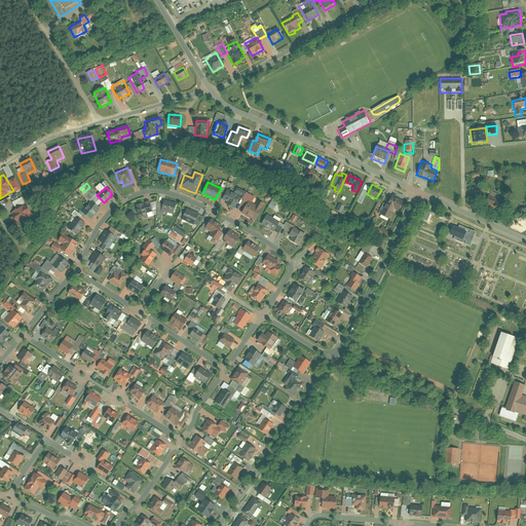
[(240,196),(227,189),(222,199),(227,202),(226,203),(234,208),(240,196)]
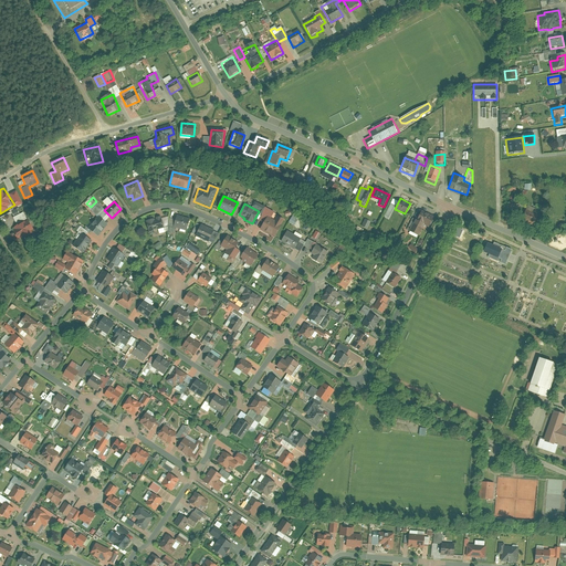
[(537,209),(527,205),(525,209),(523,209),(520,218),(532,223),(537,209)]
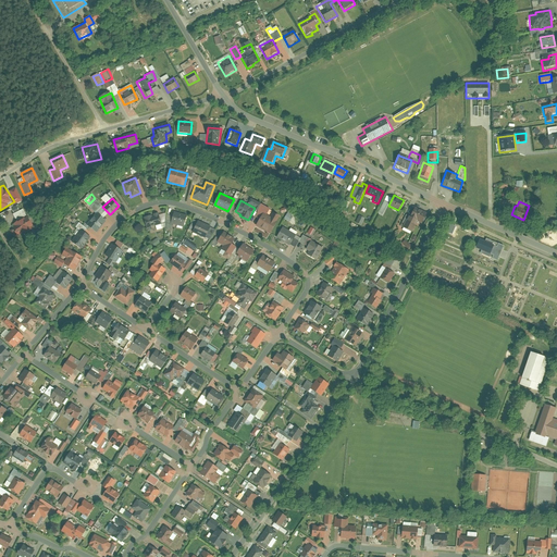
[(428,212),(413,205),(403,225),(411,231),(417,220),(422,223),(428,212)]
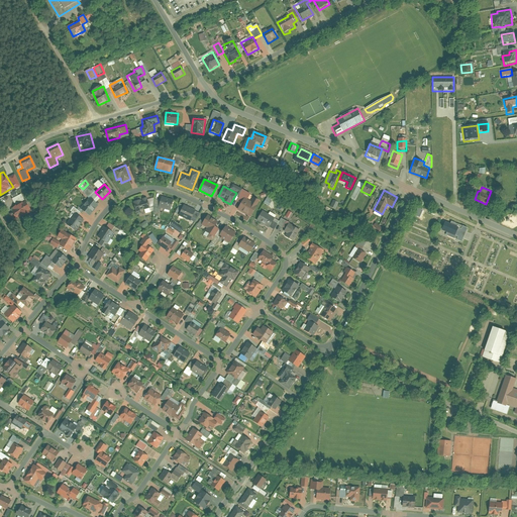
[(266,203),(271,206),(275,199),(271,196),(266,203)]
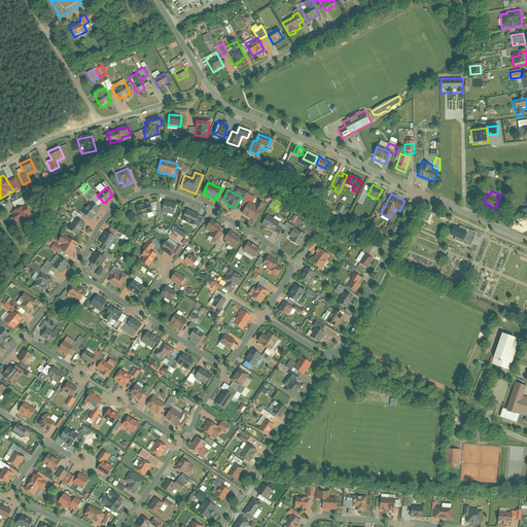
[(99,208),(91,202),(81,213),(90,220),(99,208)]
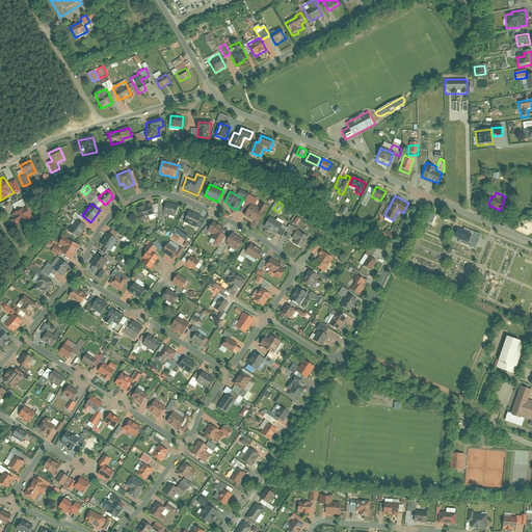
[(150,204),(137,209),(140,218),(153,214),(150,204)]
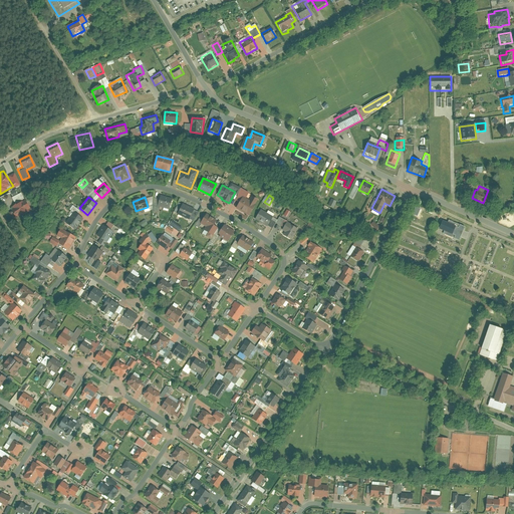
[(172,199),(161,197),(159,207),(169,210),(172,199)]
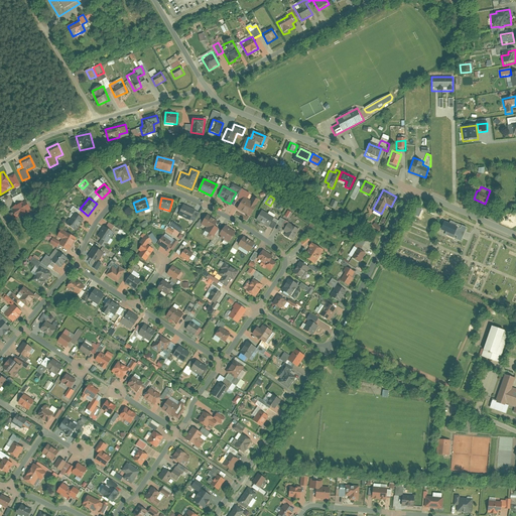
[(250,201),(244,198),(237,211),(249,217),(258,201),(252,198),(250,201)]
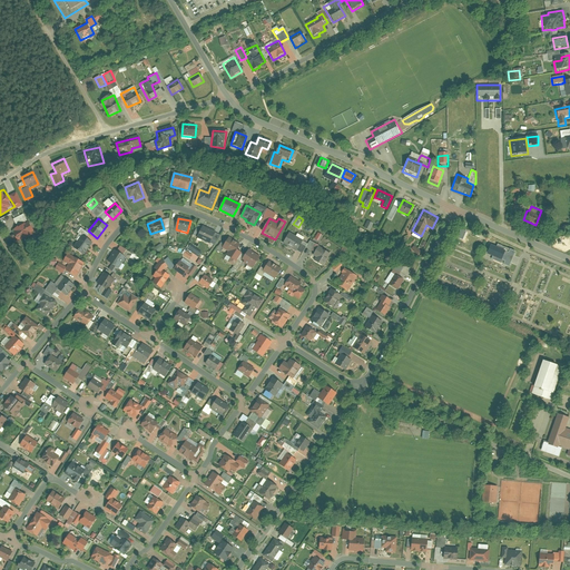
[(369,219),(364,227),(371,231),(375,223),(369,219)]
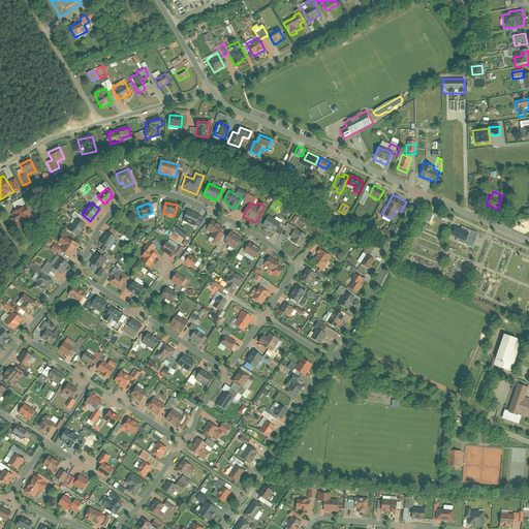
[(12,218),(10,219),(13,226),(23,220),(24,221),(30,217),(29,215),(31,214),(25,205),(12,212),(12,218)]
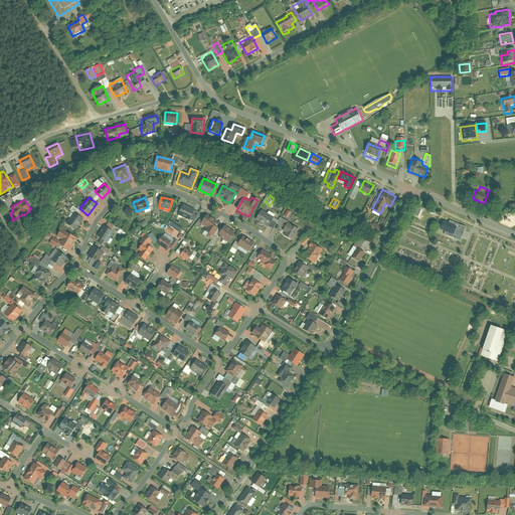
[(194,210),(183,205),(178,216),(189,221),(194,210)]
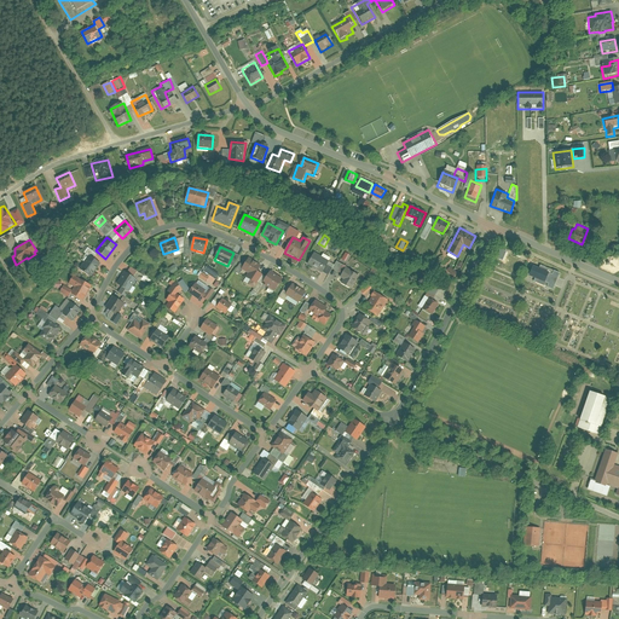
[(328,261),(314,253),(307,265),(320,273),(328,261)]
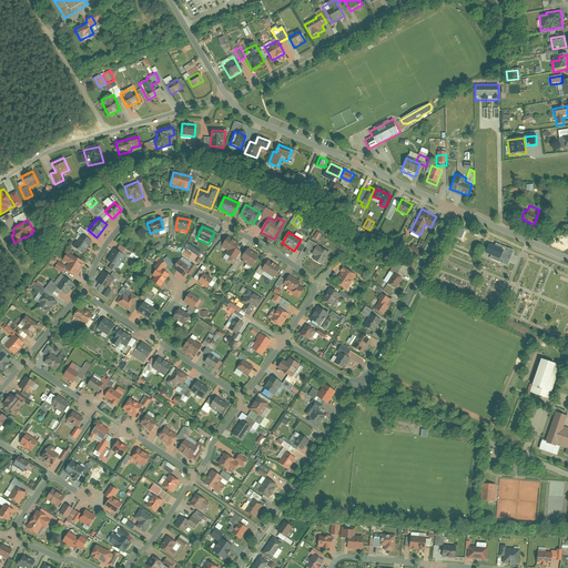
[(91,241),(81,234),(72,247),(82,254),(91,241)]
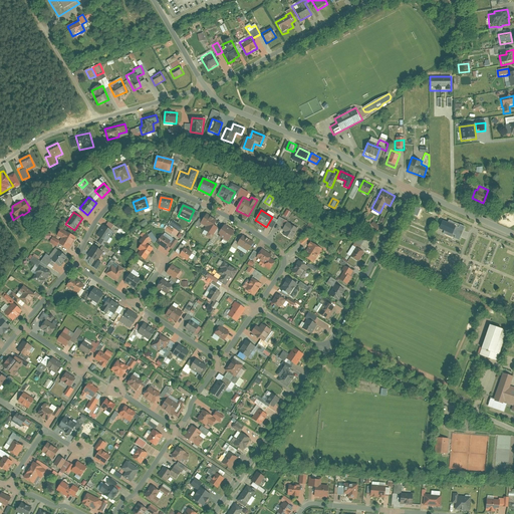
[(221,223),(206,215),(201,224),(207,228),(203,234),(211,240),(221,223)]
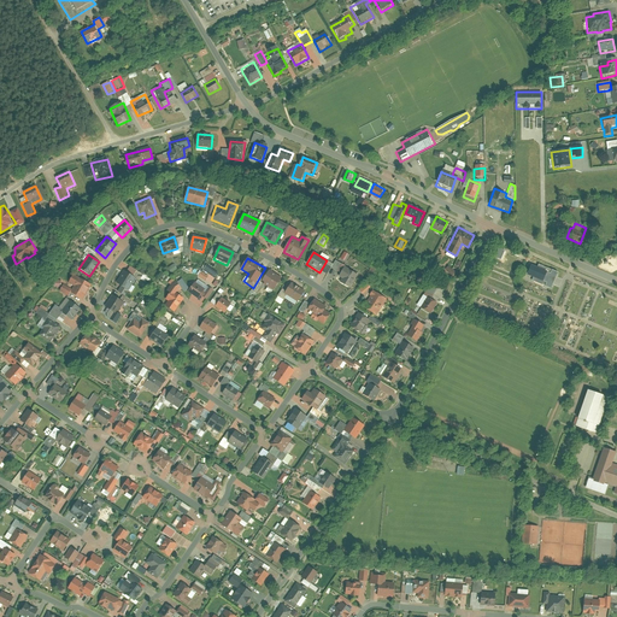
[(456,271),(448,264),(445,268),(452,275),(456,271)]
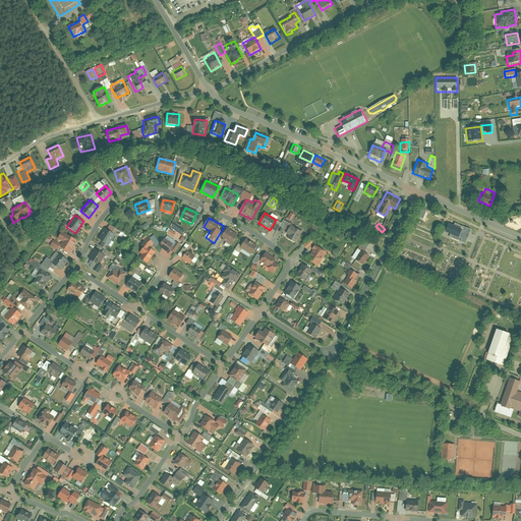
[(175,225),(173,228),(183,234),(185,231),(175,225)]
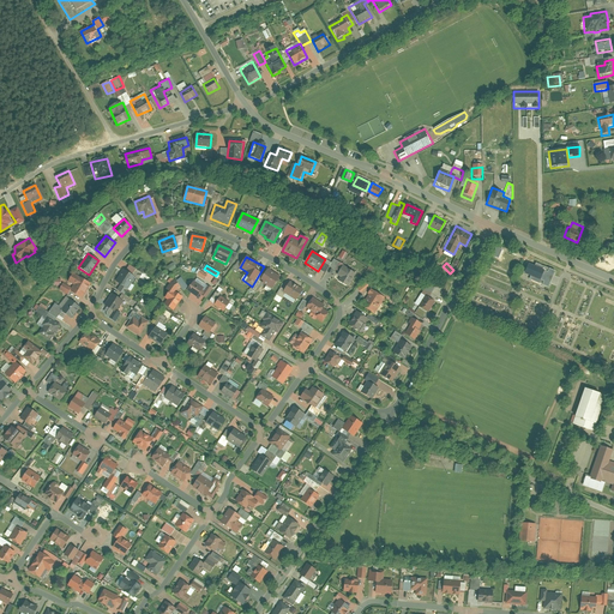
[(356,272),(343,265),(337,276),(341,277),(338,282),(348,288),(356,272)]
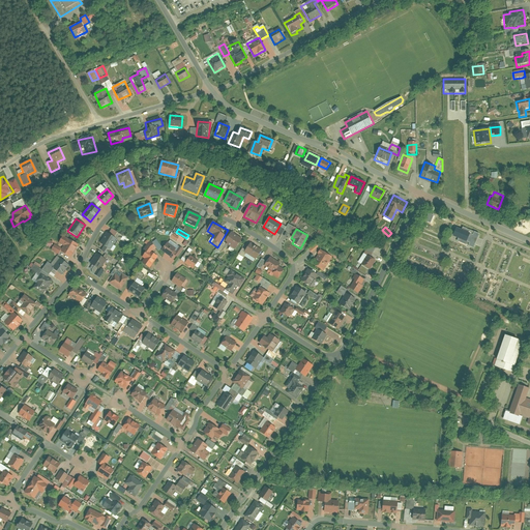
[(472,235),(457,229),(453,237),(469,243),(468,246),(474,248),(479,234),(473,232),(472,235)]
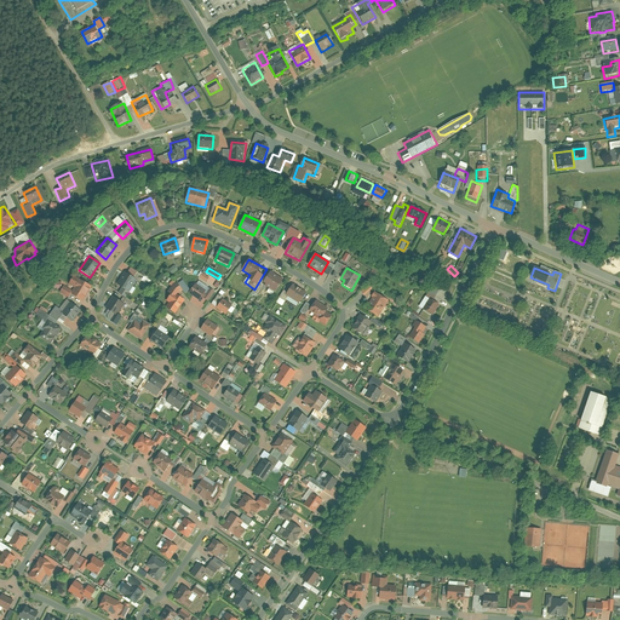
[(282,280),(270,271),(262,285),(274,293),(282,280)]
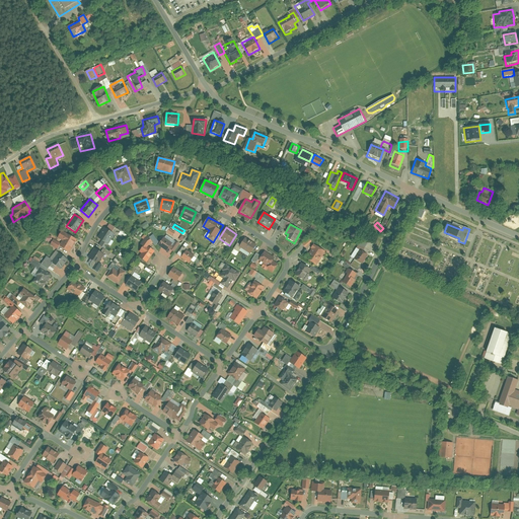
[(115,235),(104,228),(97,238),(107,245),(115,235)]
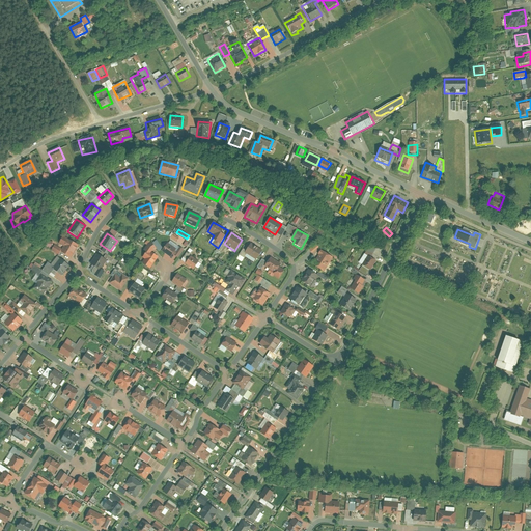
[(79,245),(63,235),(59,244),(64,247),(60,252),(72,258),(79,245)]
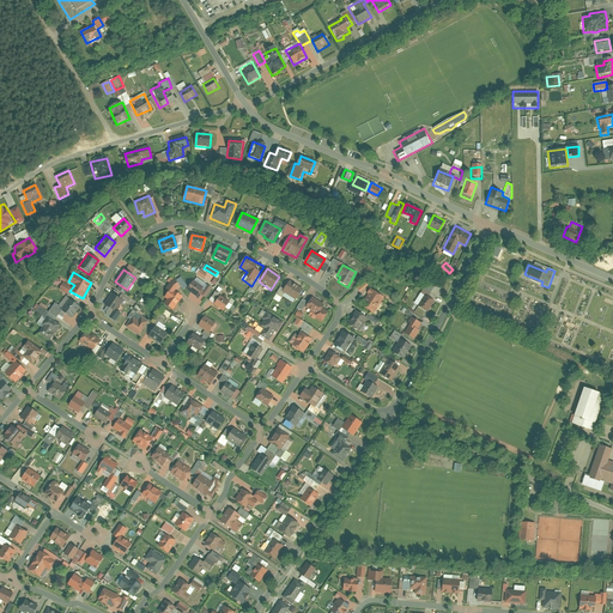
[(180,287),(175,280),(173,281),(171,279),(168,281),(169,284),(165,289),(169,291),(165,298),(169,299),(165,305),(174,310),(183,297),(174,291),(180,287)]
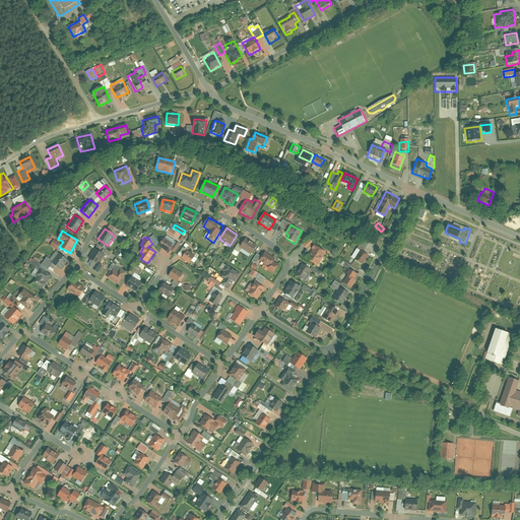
[(173,245),(164,239),(158,247),(168,253),(173,245)]
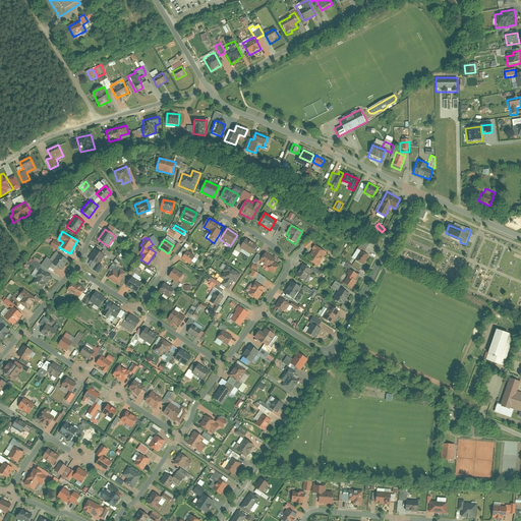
[(256,246),(245,239),(239,248),(250,255),(256,246)]
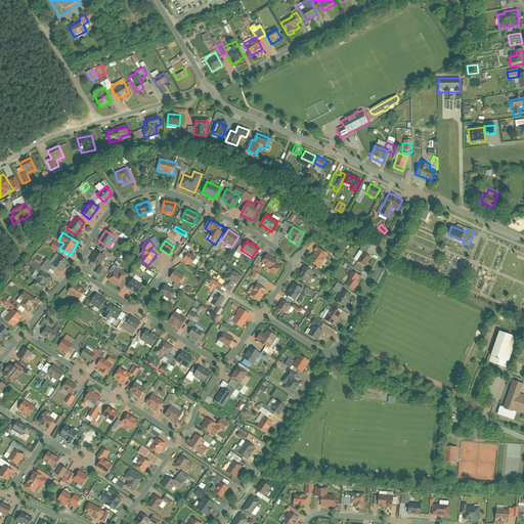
[(308,251),(315,245),(311,241),(304,247),(308,251)]
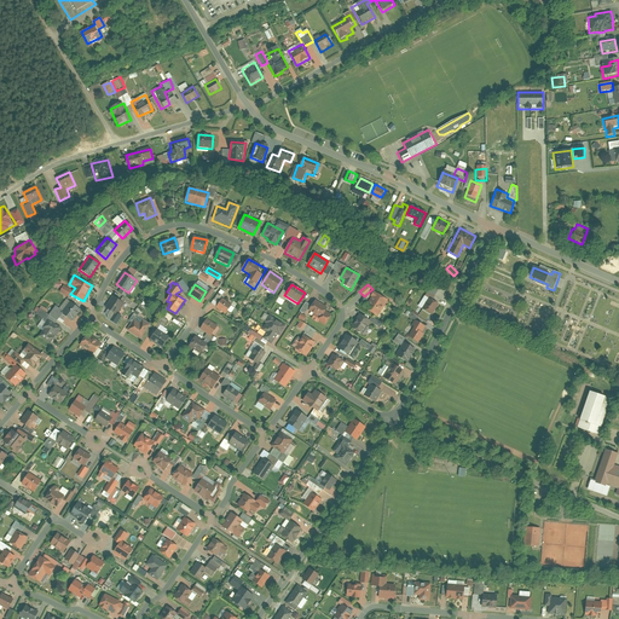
[(387,300),(372,291),(363,308),(377,317),(387,300)]
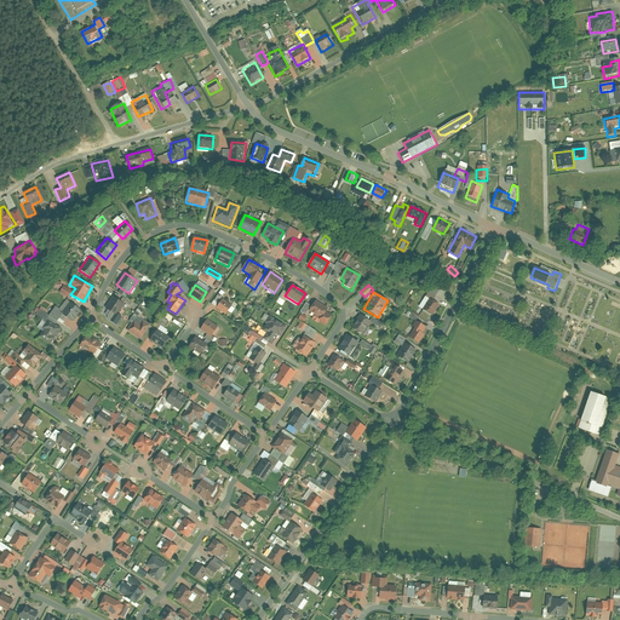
[(432,296),(426,292),(425,296),(428,297),(422,308),(434,315),(438,305),(430,299),(432,296)]
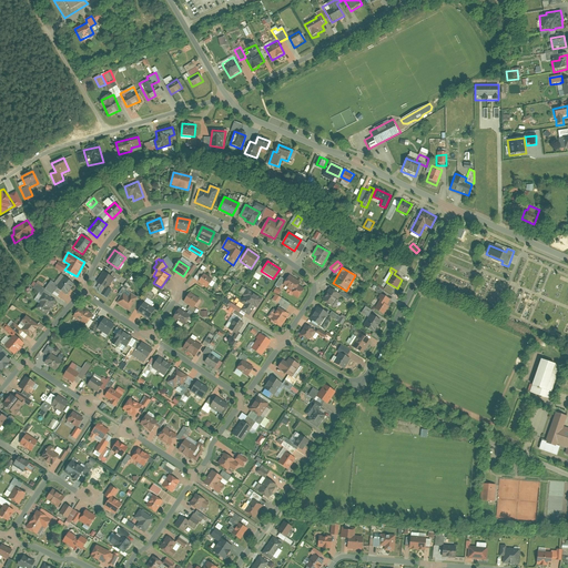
[(113,279),(102,272),(95,282),(102,286),(107,290),(108,288),(113,279)]
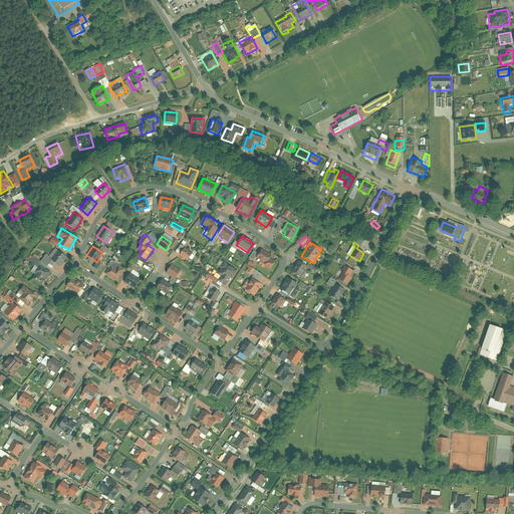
[(193,253),(184,248),(179,256),(188,261),(193,253)]
